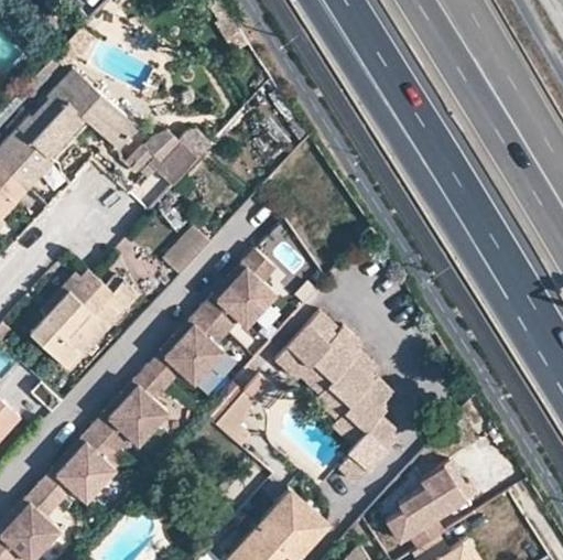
[(96,42),(82,30),(21,95),(30,103),(32,105),(63,71),(65,71),(73,62),(76,64),(96,42)]
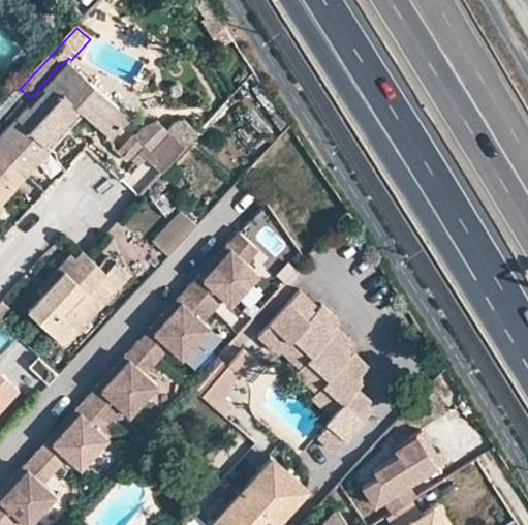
[(41,91),(43,93),(28,111),(25,109),(4,132),(0,136),(0,157),(24,179),(49,153),(45,150),(80,114),(110,142),(128,121),(66,66),(41,91)]
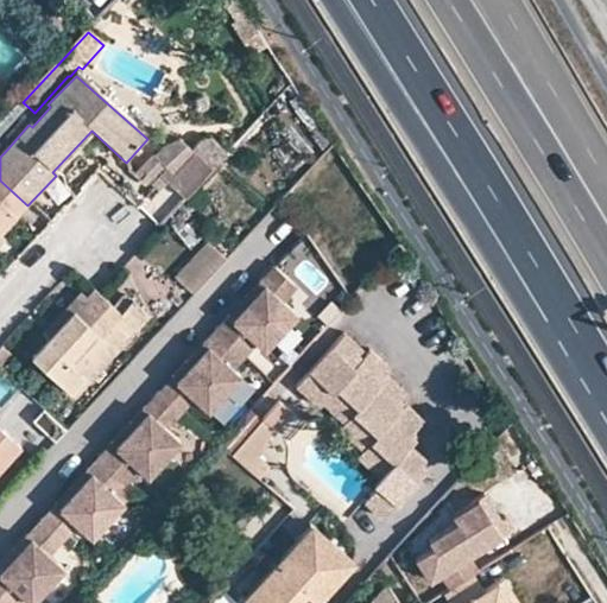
[(0,126),(0,145),(32,110),(23,102),(12,114),(0,126)]
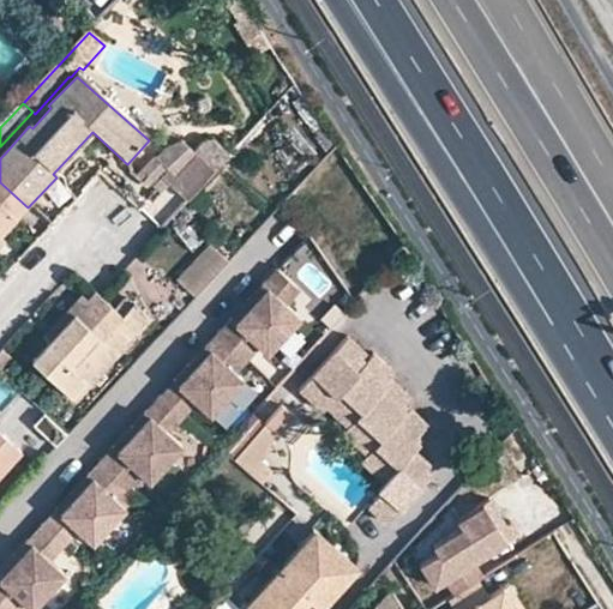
[(166,174),(152,161),(133,180),(148,193),(166,174)]
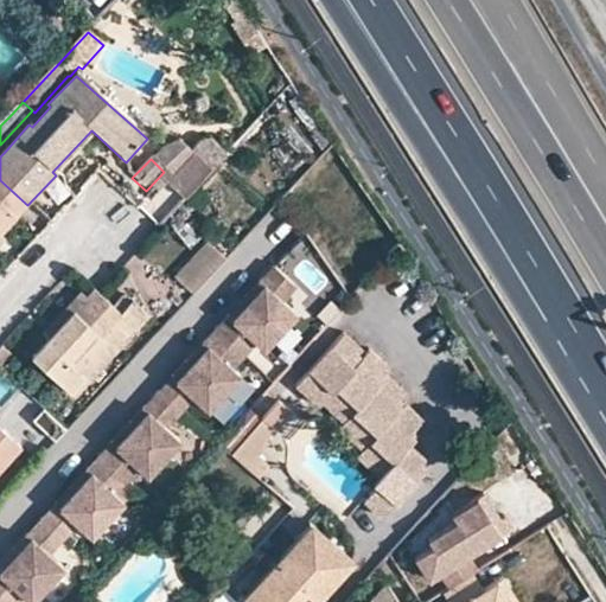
[(0,234),(27,205),(0,180),(0,234)]
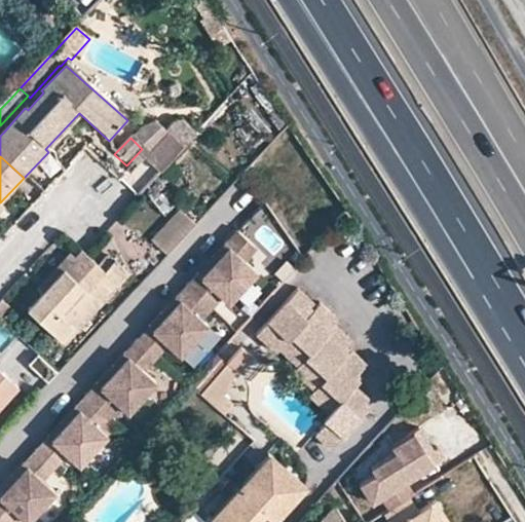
[(155,248),(174,260),(196,226),(178,214),(155,248)]
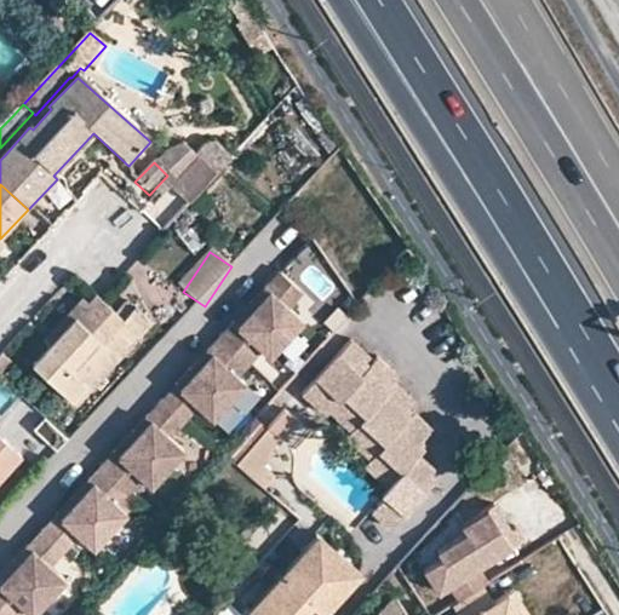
[(304,297),(280,275),(265,289),(270,294),(290,312),(304,297)]
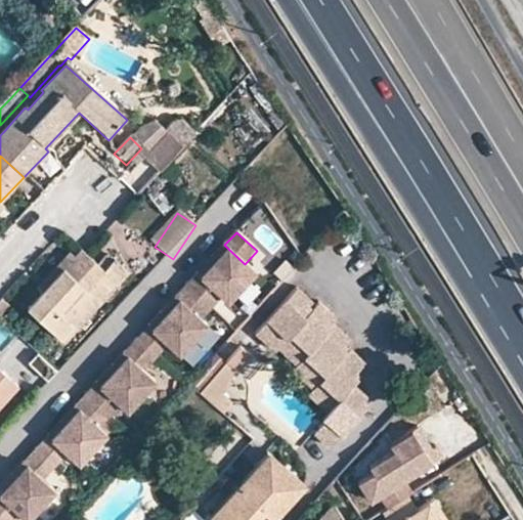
[(201,277),(228,249),(224,245),(198,274),(201,277)]
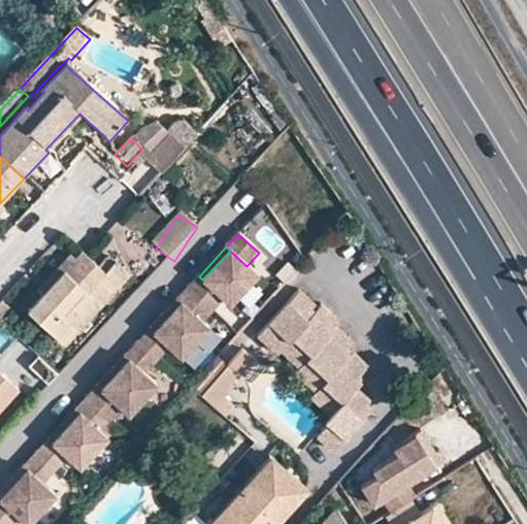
[(231,307),(259,277),(246,266),(230,251),(202,280),(199,276),(187,288),(213,314),(224,301),(231,307)]
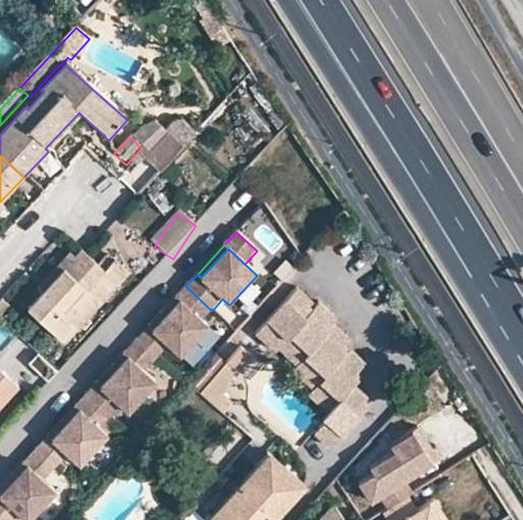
[(60,342),(70,332),(96,303),(99,306),(129,274),(115,260),(103,272),(86,255),(82,253),(77,258),(42,296),(28,311),(60,342)]
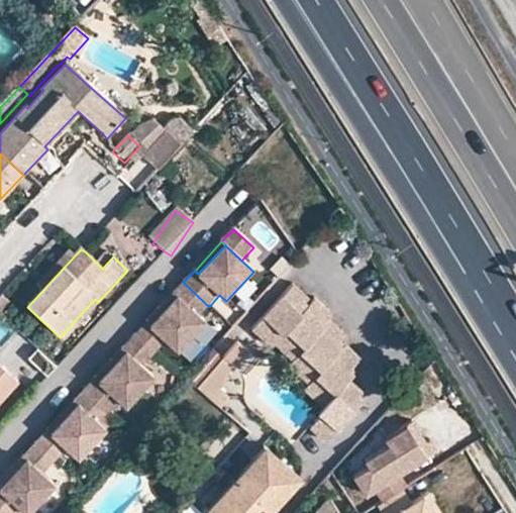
[(37,288),(41,292),(76,254),(72,250),(37,288)]
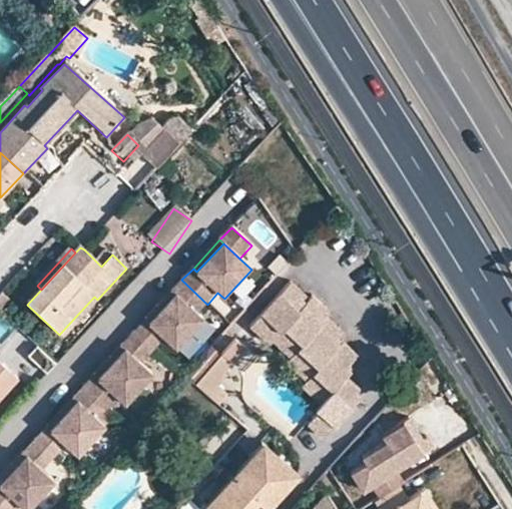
[(197,315),(207,305),(181,280),(171,292),(174,295),(148,324),(164,340),(176,350),(203,321),(197,315)]
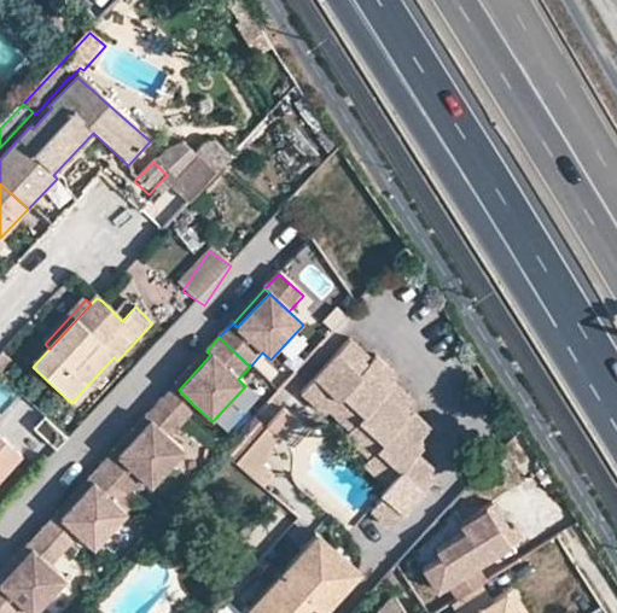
[(332,409),(359,378),(359,377),(355,374),(365,363),(365,362),(345,345),(304,391),(329,413),(332,409)]
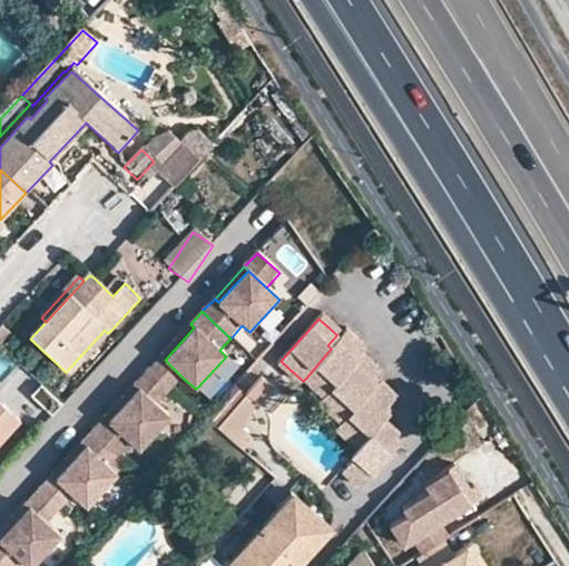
[(165,360),(194,328),(190,324),(160,357),(165,360)]
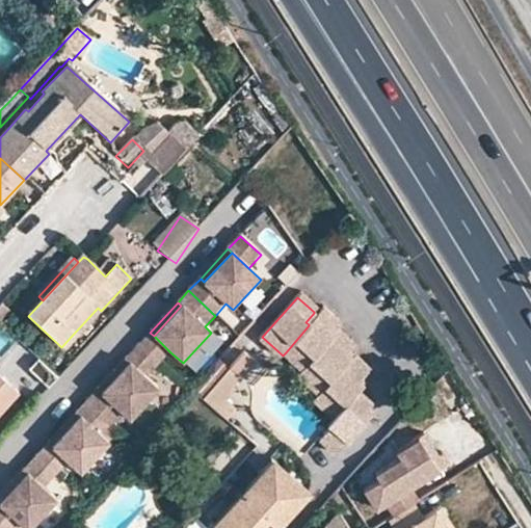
[(0,323),(9,315),(1,308),(0,308),(0,323)]
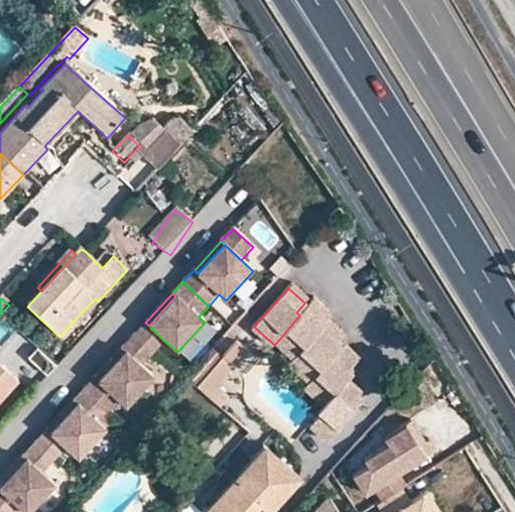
[(59,337),(62,340),(91,310),(98,301),(95,298),(69,327),(59,337)]
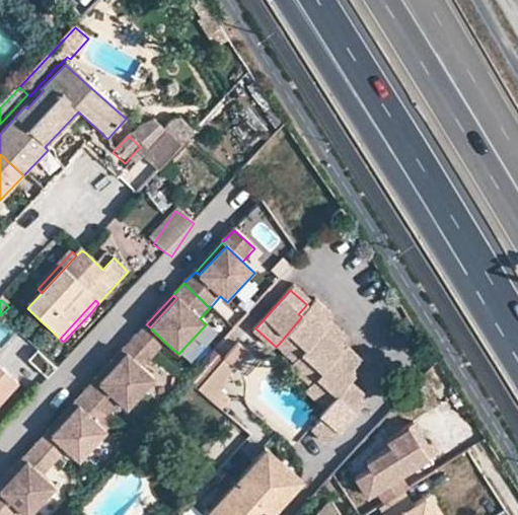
[(310,345),(322,330),(319,327),(328,318),(313,305),(301,317),(279,344),(297,360),(310,345)]
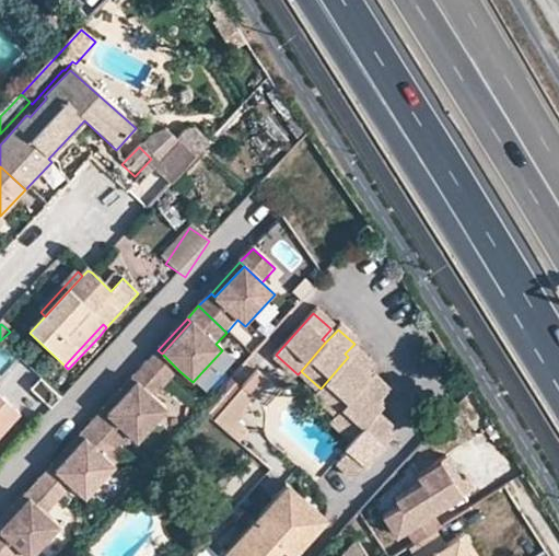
[(166,384),(179,371),(158,350),(144,365),(166,384)]
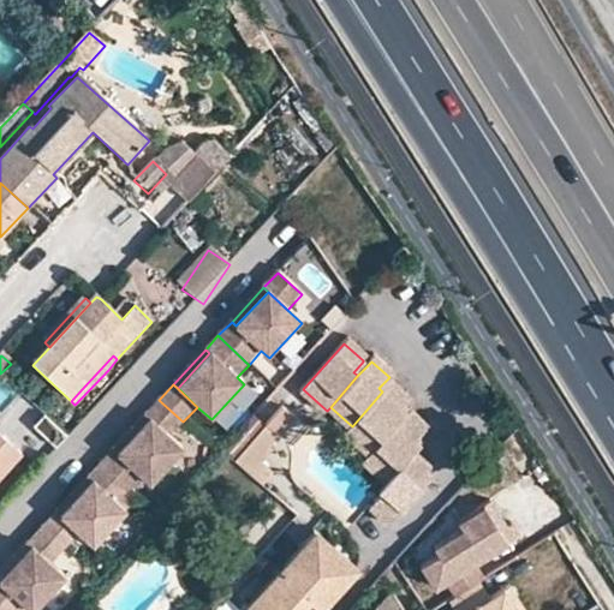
[(382,441),(403,419),(397,414),(406,404),(388,387),(382,392),(368,408),(352,426),(347,431),(371,453),(382,441)]
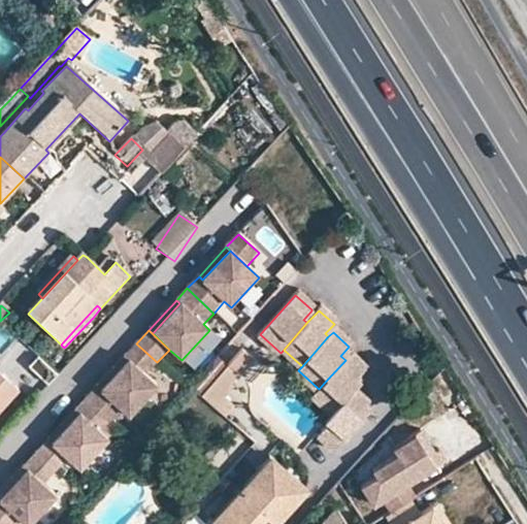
[(281,353),(260,334),(254,340),(274,359),(277,356),(281,353)]
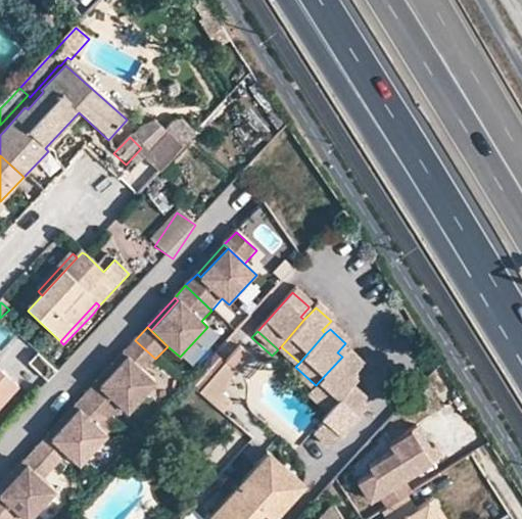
[(143,372),(155,359),(135,340),(123,354),(127,357),(143,372)]
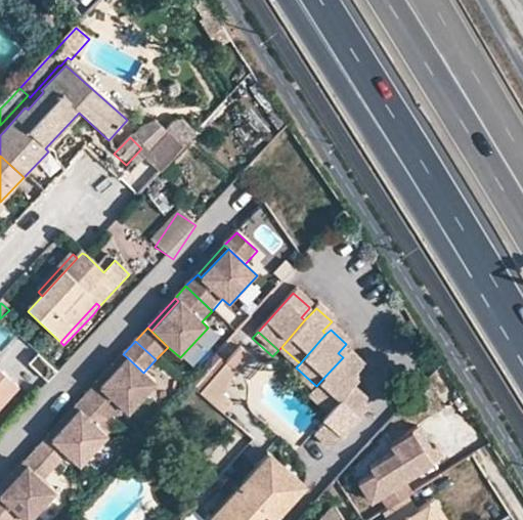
[(300,363),(281,347),(278,350),(275,353),(294,370),(296,367),(300,363)]
